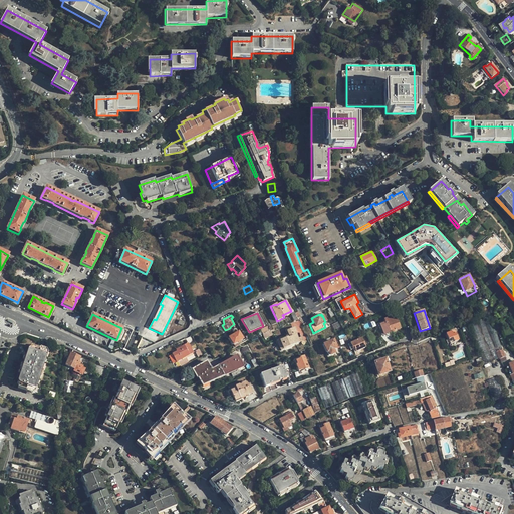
[(495,351),(502,348),(488,316),(469,325),(481,358),(478,359),(481,366),(498,359),(495,351)]
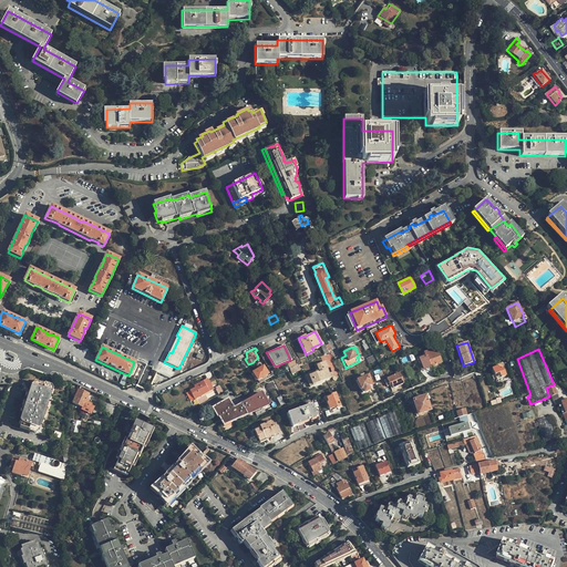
[(441,362),(436,351),(420,358),(424,369),(441,362)]
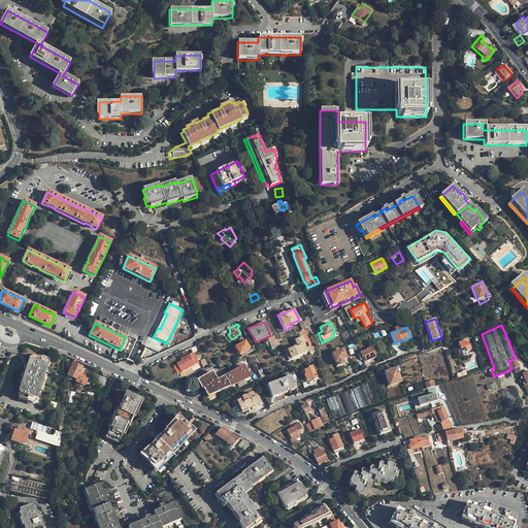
[(269,343),(277,339),(276,335),(267,338),(269,343)]
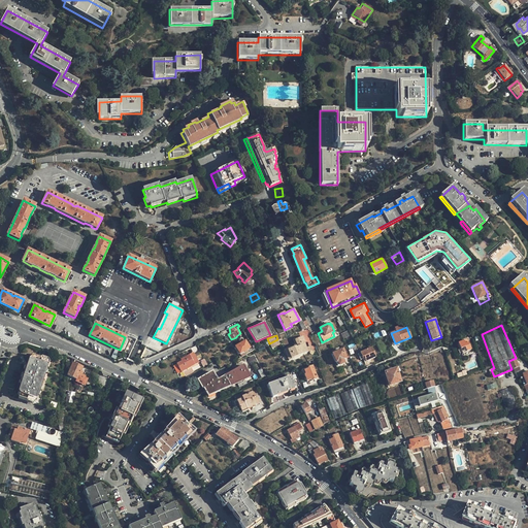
[(294,339),(296,344),(297,347),(294,348),(293,345),(284,350),(288,360),(299,356),(299,355),(307,352),(303,342),(304,341),(302,336),(294,339)]
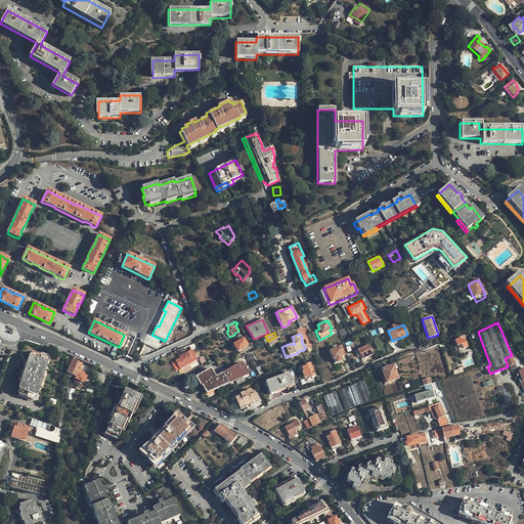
[(277,342),(275,337),(267,341),(269,346),(277,342)]
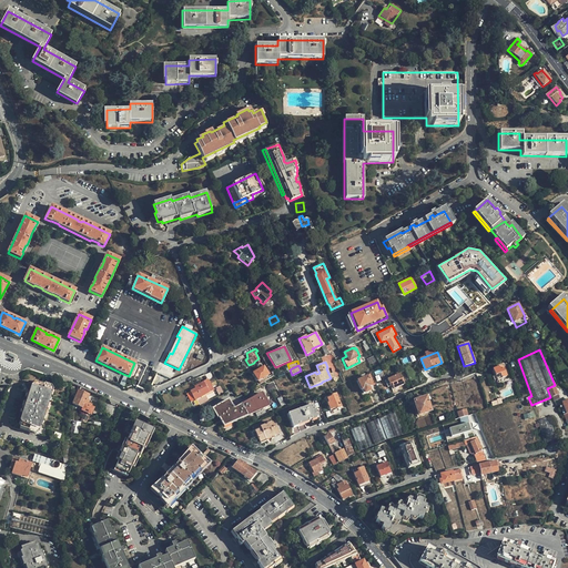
[(506,376),(501,365),(493,369),(497,381),(506,376)]
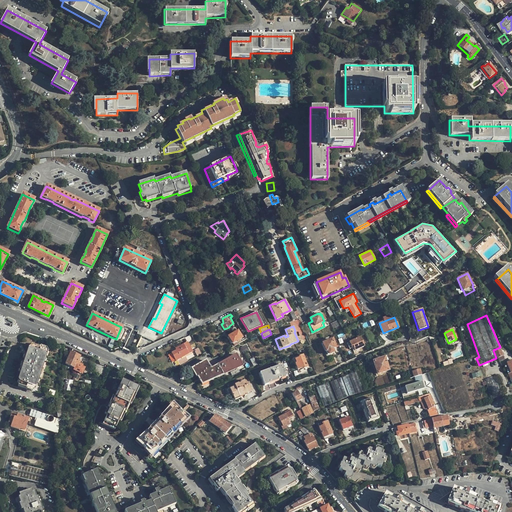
[(232,343),(241,338),(237,331),(228,336),(232,343)]
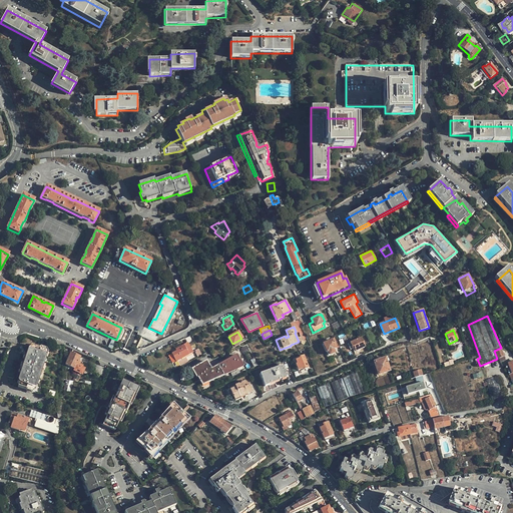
[(361,337),(350,342),(353,348),(354,348),(356,350),(365,346),(361,337)]
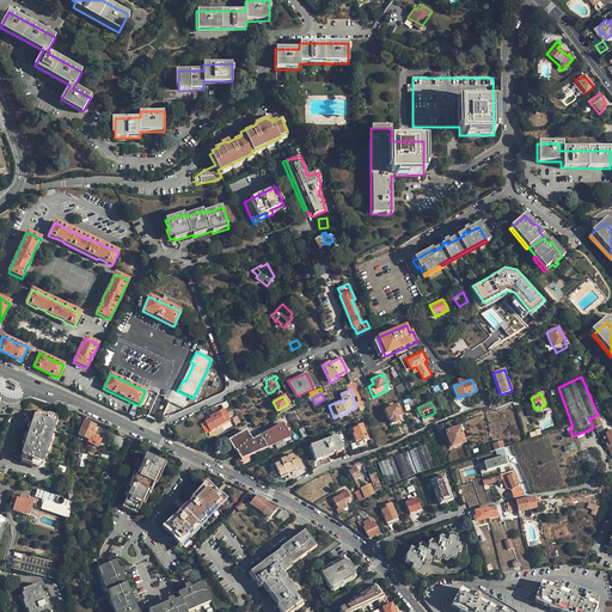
[(401,415),(396,405),(385,410),(390,420),(391,420),(392,424),(399,422),(397,417),(401,415)]
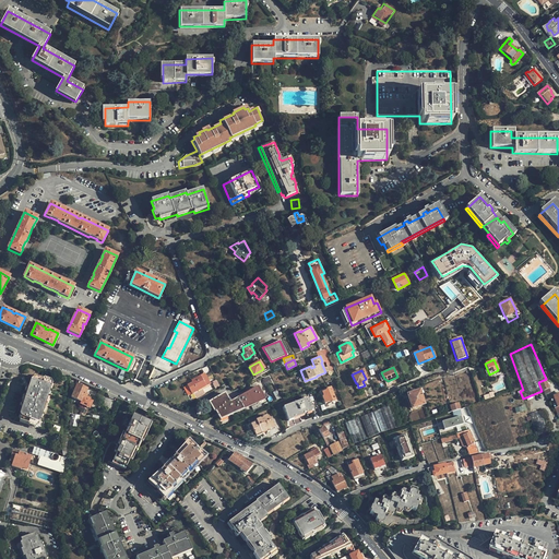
[(193,392),(202,388),(210,383),(204,372),(192,379),(193,381),(187,385),(191,393),(193,392)]
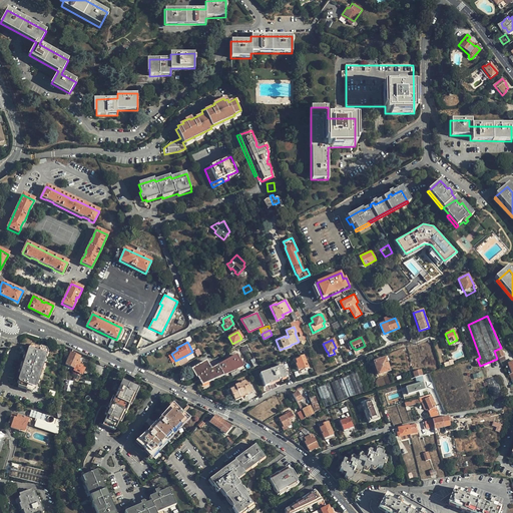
[(31,343),(28,353),(22,372),(17,387),(33,392),(35,385),(36,386),(39,379),(38,378),(43,364),(46,357),(44,356),(47,347),(40,345),(40,344),(38,345),(31,343)]
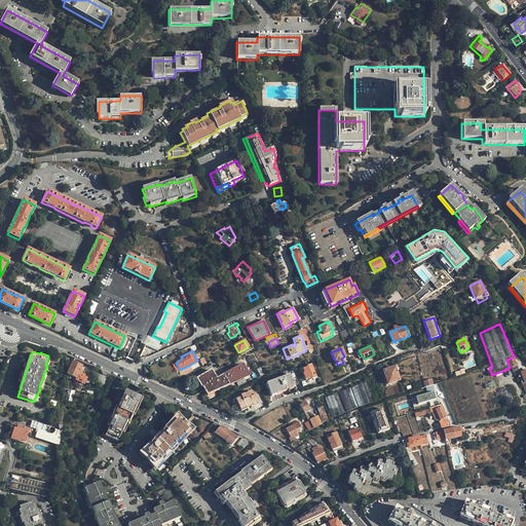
[(517,365),(514,357),(506,360),(510,368),(517,365)]
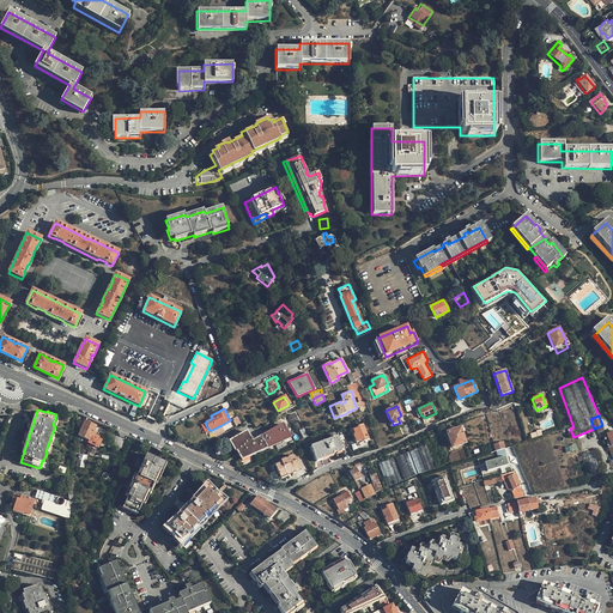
[(26,444),(34,422),(28,424),(23,441),(26,444)]
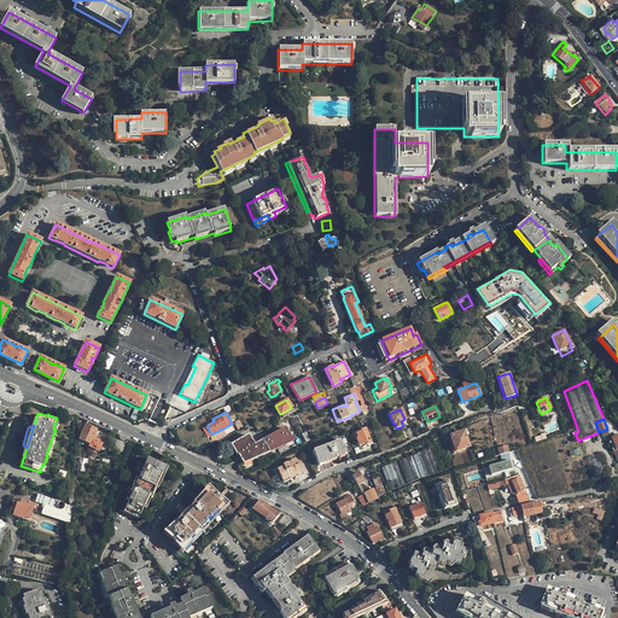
[(97,436),(94,435),(97,430),(85,425),(83,427),(79,439),(97,448),(99,443),(94,441),(97,436)]
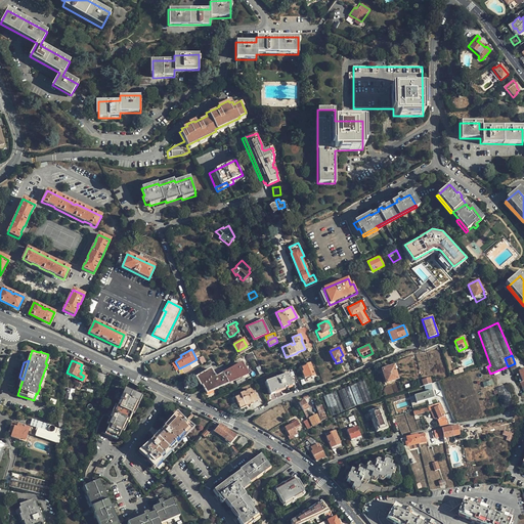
[(213,390),(249,370),(244,361),(216,378),(215,376),(214,376),(210,369),(198,376),(201,382),(201,383),(205,392),(212,388),(213,390)]
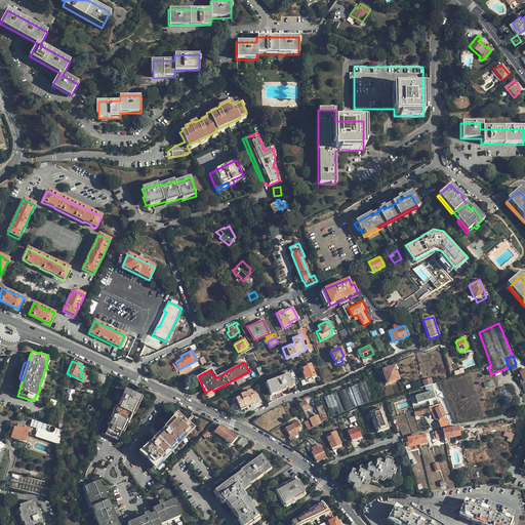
[(315,375),(310,363),(301,366),(304,371),(303,371),(306,377),(311,375),(311,377),(315,375)]
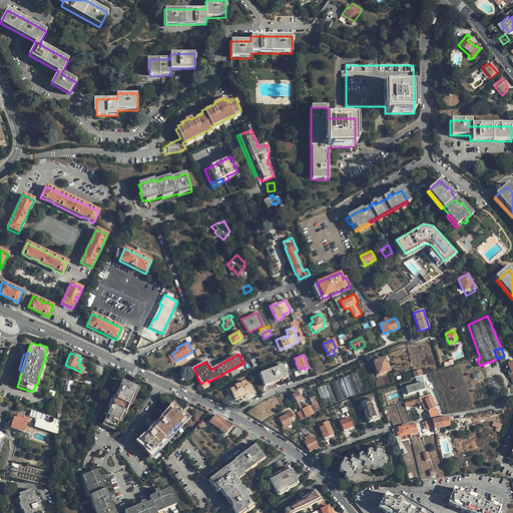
[(181,366),(188,362),(185,356),(177,360),(181,366)]
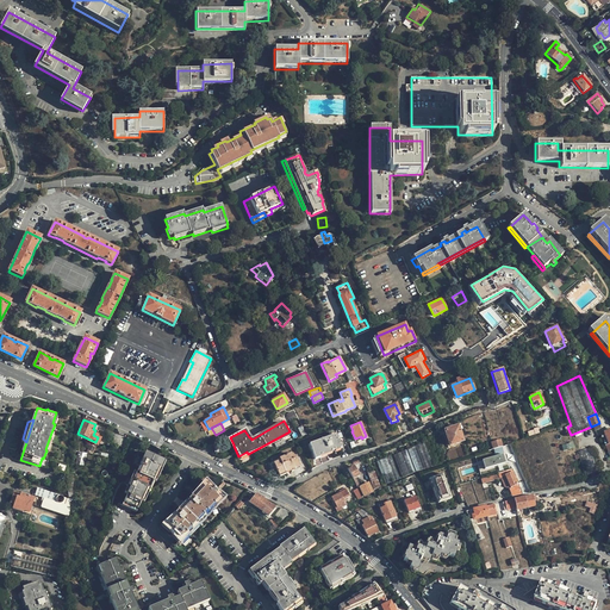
[(461,440),(456,427),(443,430),(449,444),(461,440)]
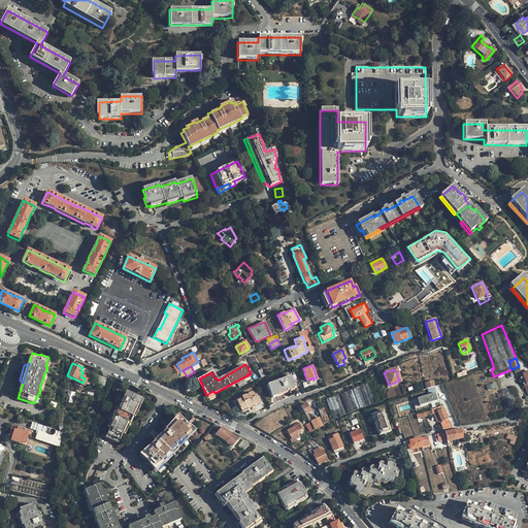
[(286,391),(294,388),(290,375),(267,385),(271,397),(276,395),(276,393),(286,390),(286,391)]
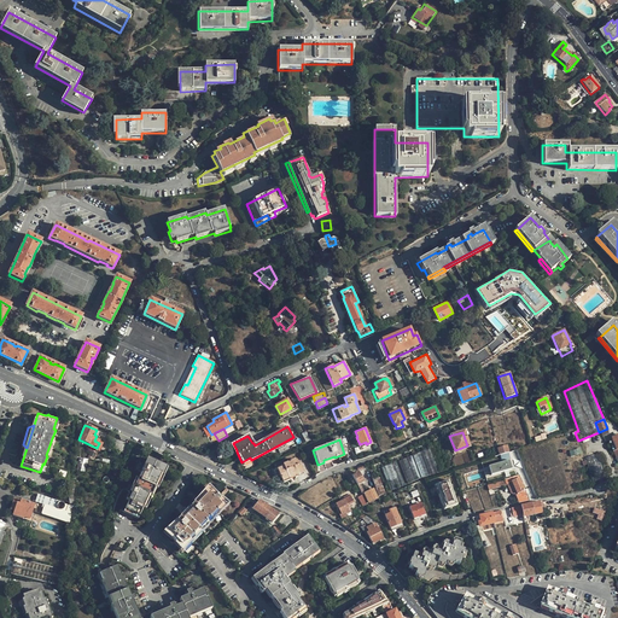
[(439,471),(430,448),(382,466),(391,491),(439,471)]
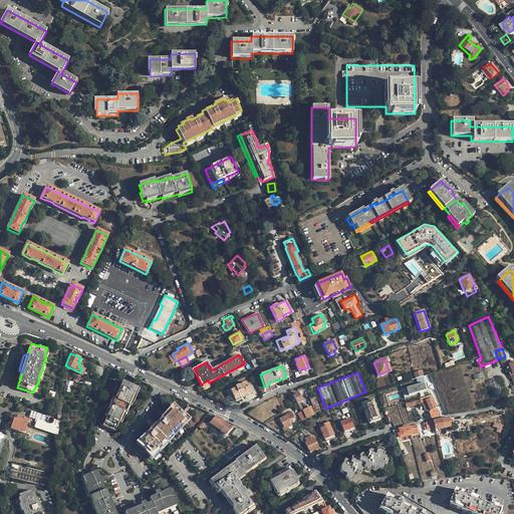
[(494,401),(504,397),(497,377),(488,381),(494,401)]
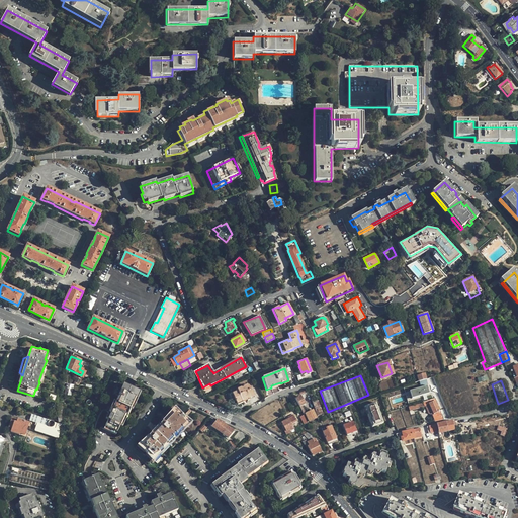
[(431,396),(428,385),(426,385),(425,383),(423,384),(424,386),(421,387),(424,398),(431,396)]
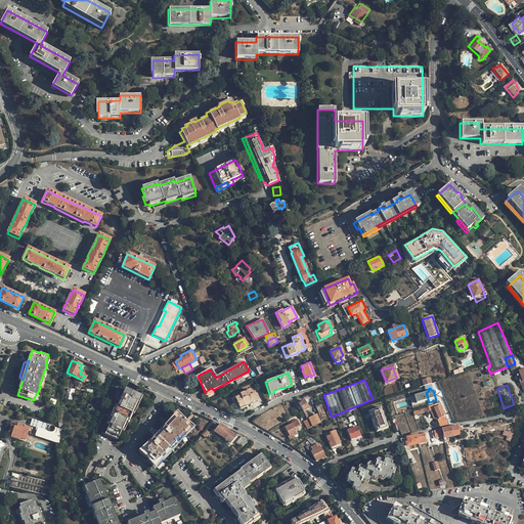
[(125,389),(122,395),(119,400),(116,407),(115,406),(112,412),(110,417),(106,423),(106,424),(108,425),(105,431),(117,437),(121,430),(122,431),(130,413),(132,415),(140,396),(125,389)]
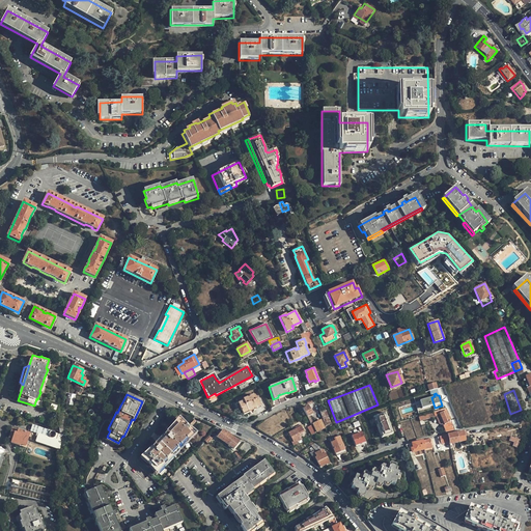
[(261,404),(258,397),(256,397),(255,394),(244,398),(244,400),(239,402),(243,412),(261,404)]
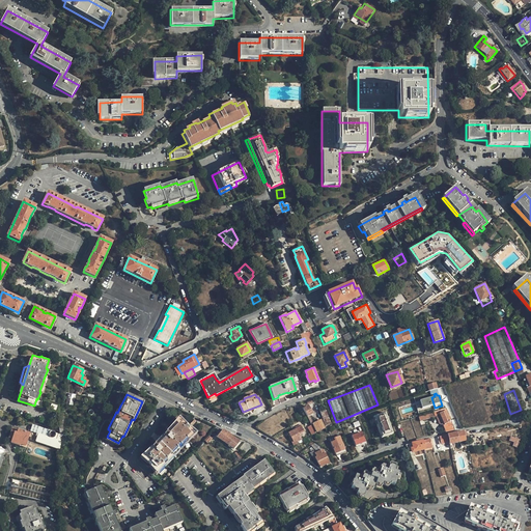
[(307,406),(301,409),(305,416),(310,414),(307,406)]
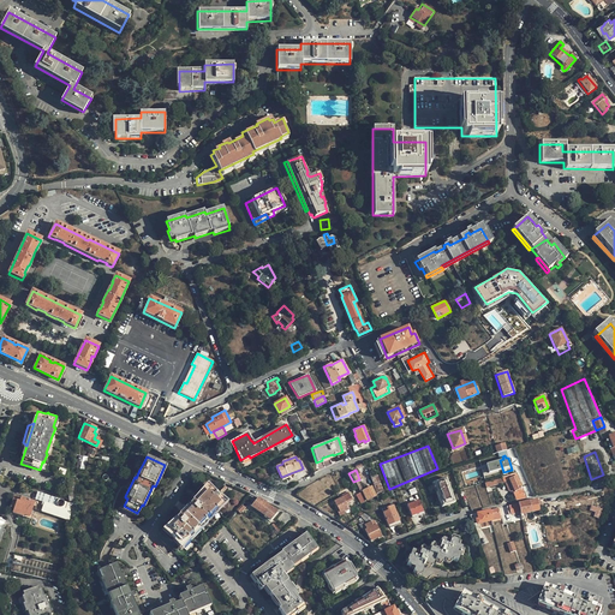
[(378,493),(384,490),(377,473),(371,476),(378,493)]
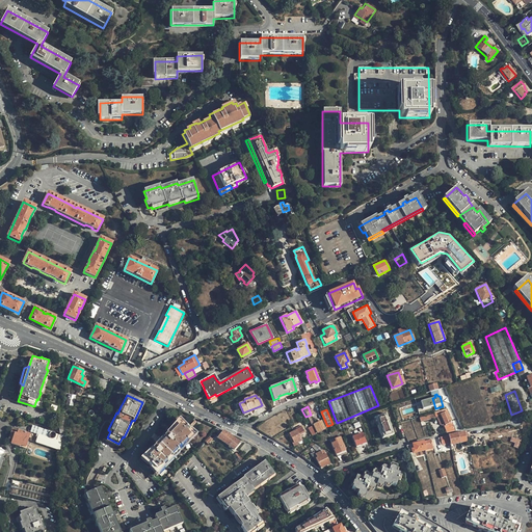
[(443,413),(444,413),(443,409),(428,414),(430,422),(437,420),(436,415),(443,413)]
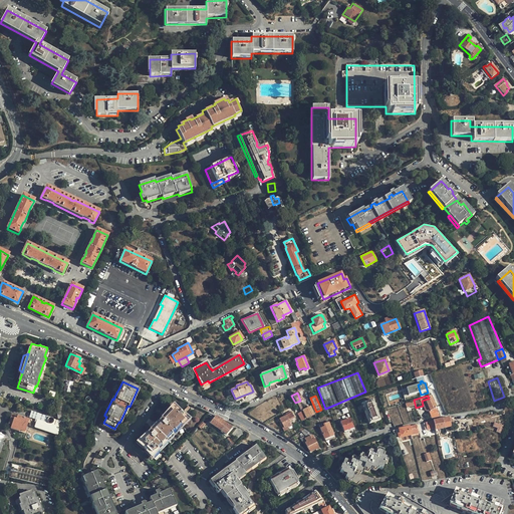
[(379,420),(372,399),(361,402),(367,423),(379,420)]
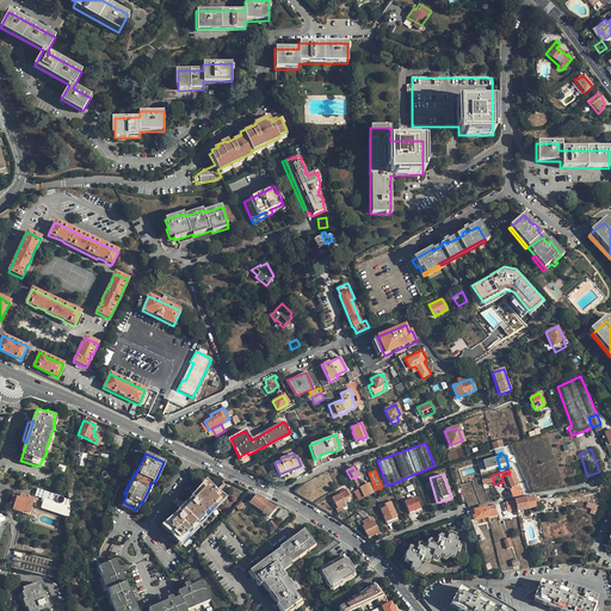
[(512,486),(508,474),(501,476),(503,482),(504,488),(512,486)]
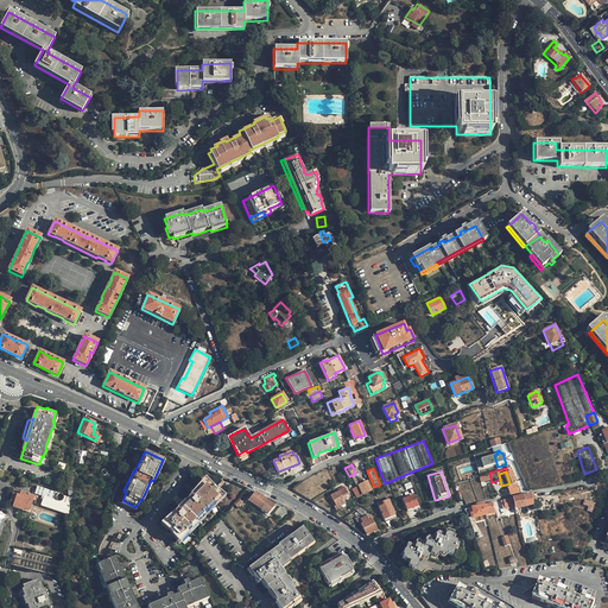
[(368,491),(365,481),(356,485),(360,494),(368,491)]
